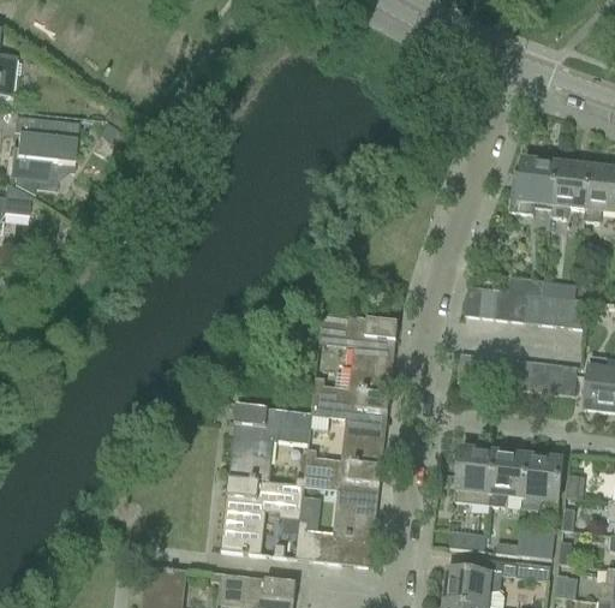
[(0,94),(12,95),(15,72),(19,73),(21,63),(16,61),(17,55),(0,53),(0,94)]
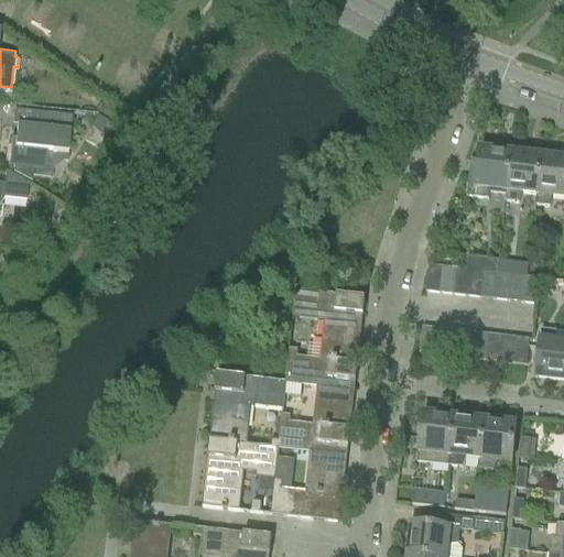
[(106,98),(97,110),(107,118),(116,106),(106,98)]
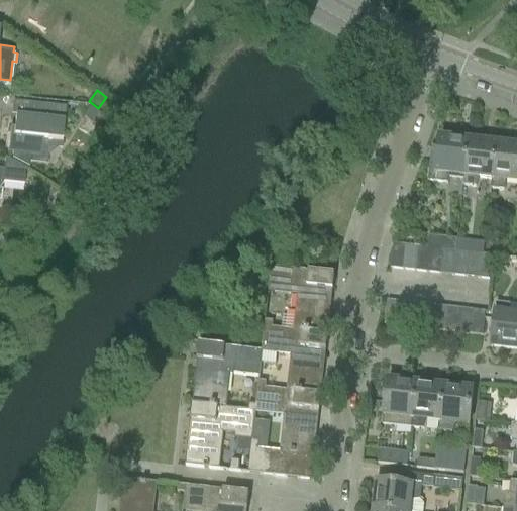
[(9,131),(7,148),(11,149),(11,155),(28,164),(29,151),(40,152),(42,135),(62,137),(66,103),(30,99),(29,112),(15,111),(13,131),(9,131)]
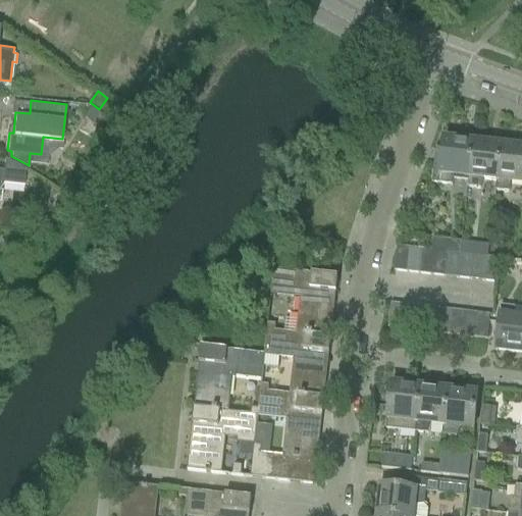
[(455,172),(468,174),(473,137),(471,137),(471,138),(446,135),(446,134),(444,134),(442,145),(435,144),(431,178),(452,182),(455,172)]
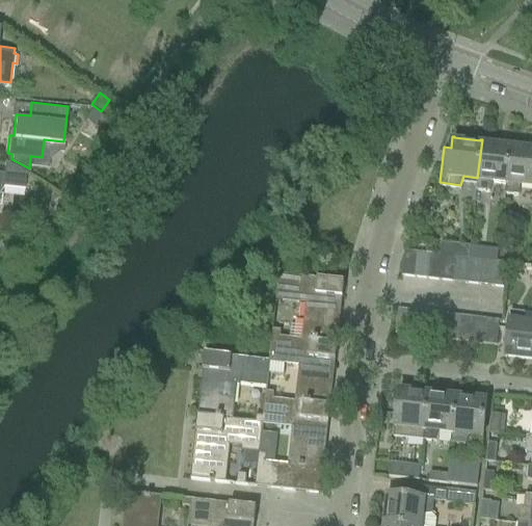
[(493,179),(506,181),(510,143),(509,142),(509,145),(483,141),(483,139),(482,139),(477,178),(476,186),(489,188),(493,179)]
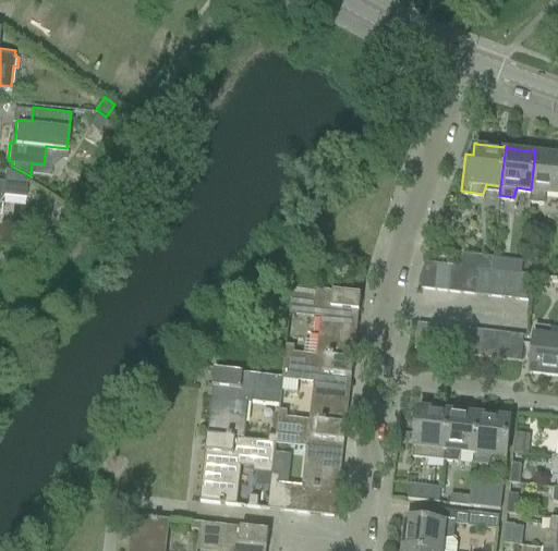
[(547,192),(557,192),(557,154),(537,151),(537,150),(535,150),(531,190),(530,199),(544,200),(547,192)]
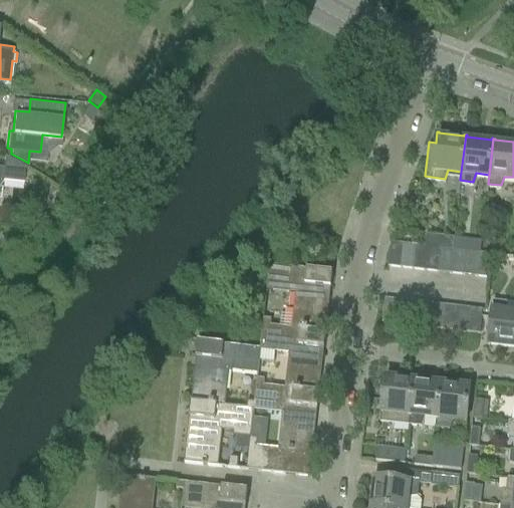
[(0,192),(1,193),(2,184),(0,183),(0,181),(3,177),(24,179),(25,164),(4,153),(3,164),(0,163),(0,192)]
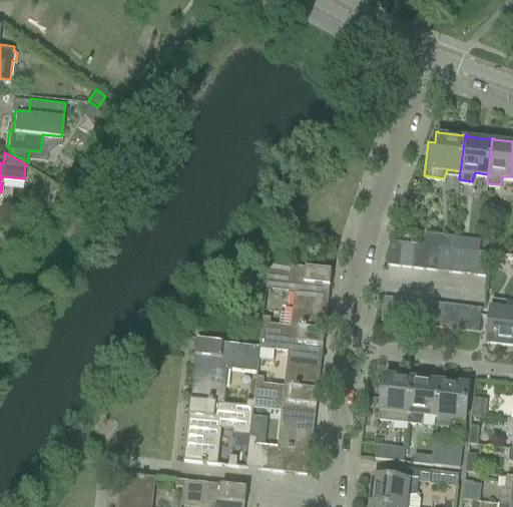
[(441,243),(453,244),(454,238),(454,233),(425,230),(424,241),(429,242),(441,243)]
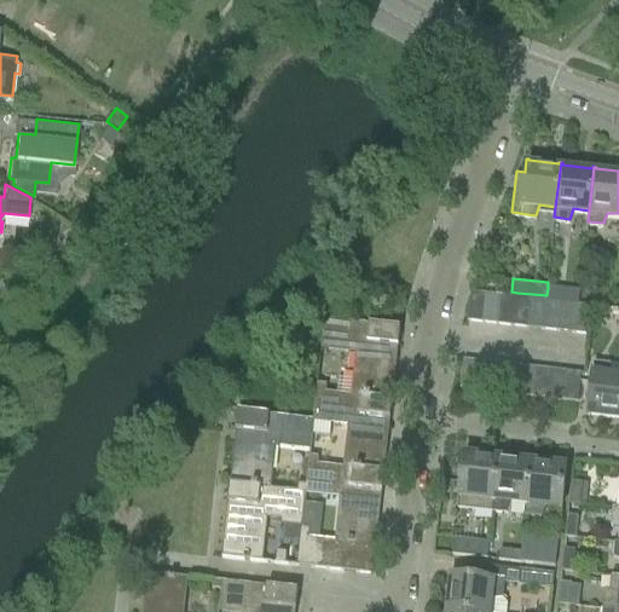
[(565,298),(578,299),(579,286),(548,282),(548,288),(547,295),(548,295),(561,298),(563,298),(565,298)]
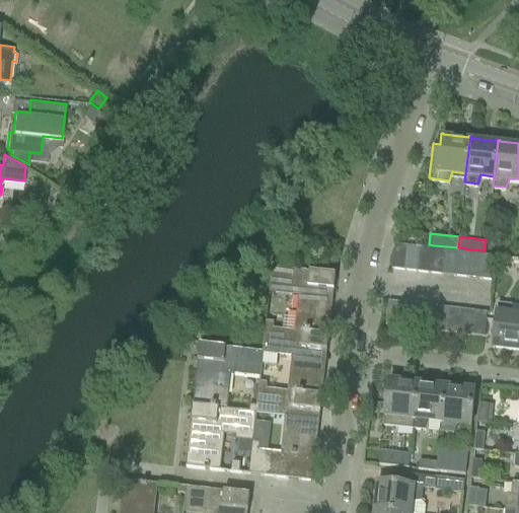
[(405,267),(409,242),(395,241),(393,266),(405,267)]
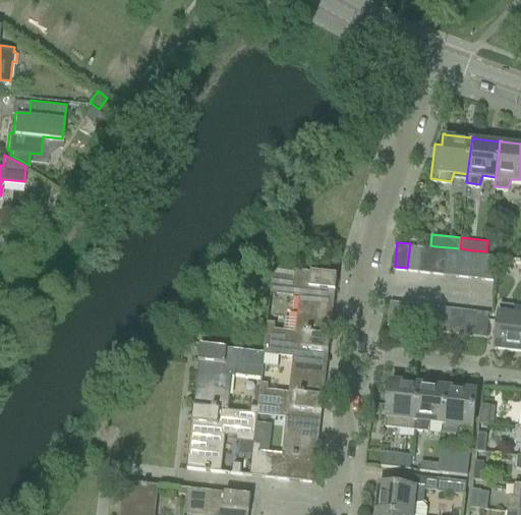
[(420,269),(422,245),(410,243),(407,268),(420,269)]
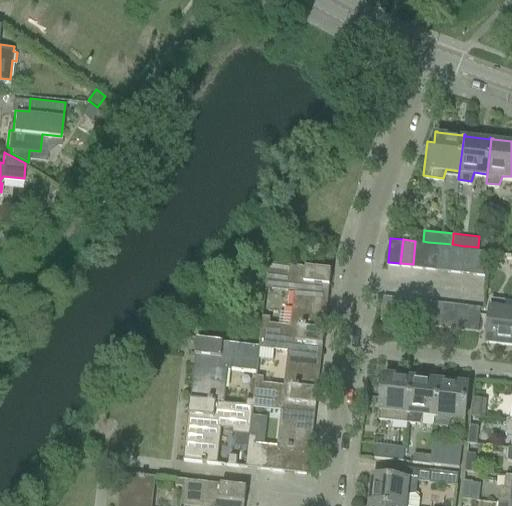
[(425,266),(428,242),(423,241),(415,241),(413,264),(425,266)]
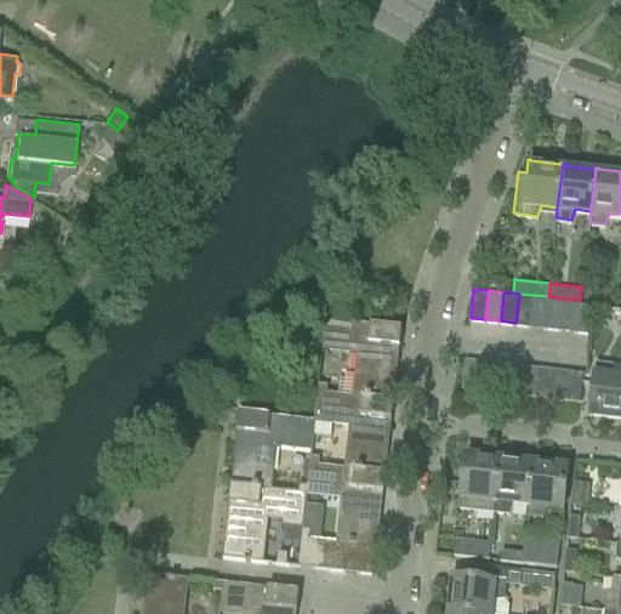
[(516,323),(531,324),(534,295),(519,294),(516,323)]
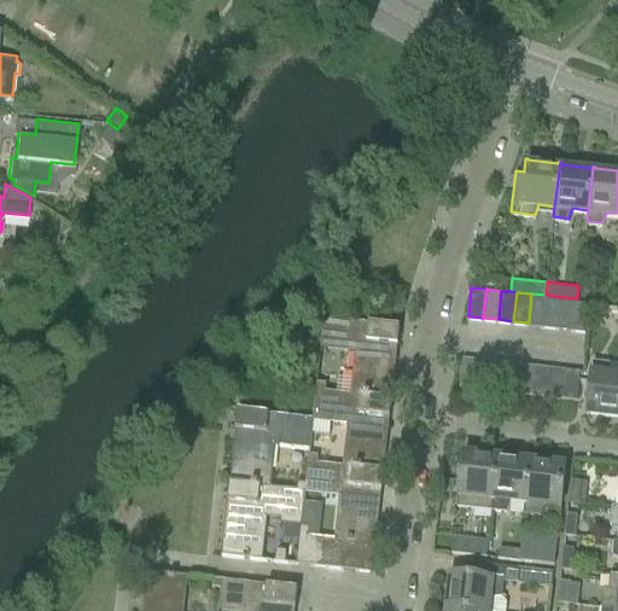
[(529,323),(544,324),(547,295),(546,295),(531,294),(529,323)]
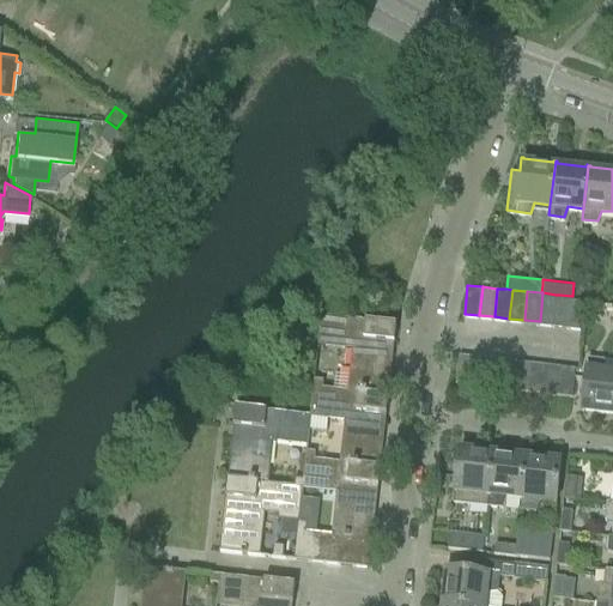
[(554,323),(558,295),(556,295),(542,292),(540,321),(554,323)]
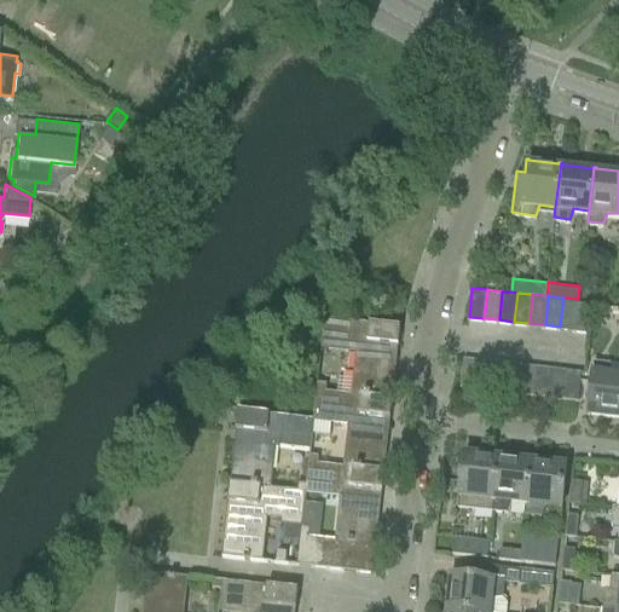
[(576,328),(578,299),(565,298),(563,298),(560,327),(576,328)]
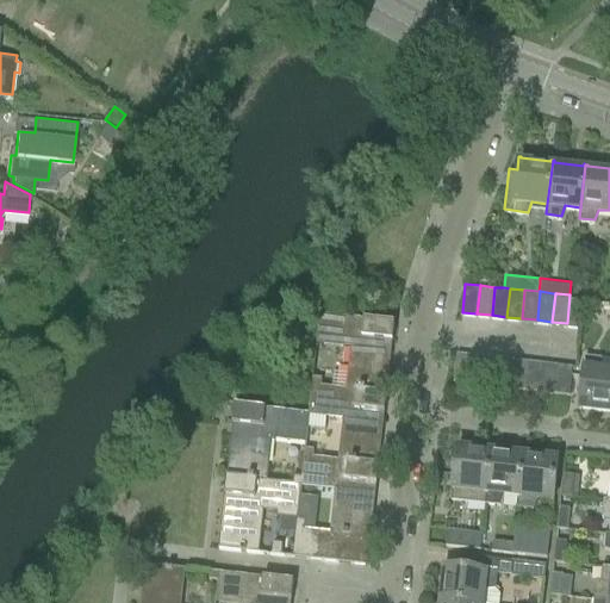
[(583,324),(585,296),(570,294),(567,323),(583,324)]
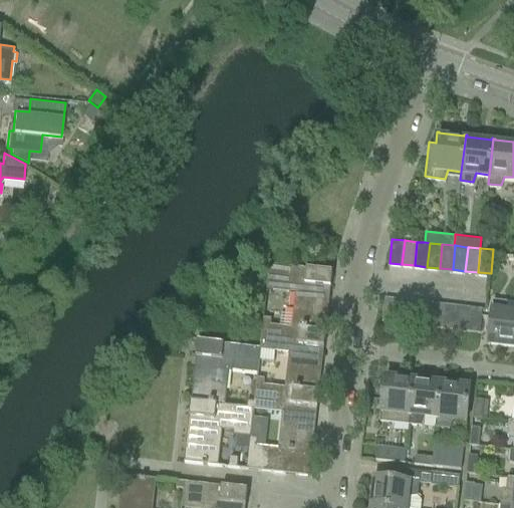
[(266,286),(266,287),(295,290),(291,325),(326,328),(332,268),(298,264),(272,261),(269,261),(266,286)]
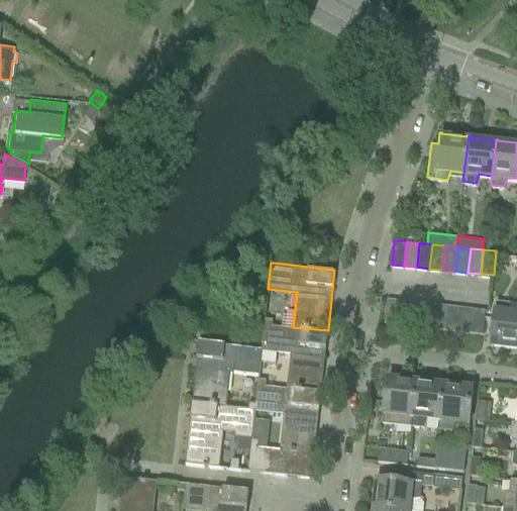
[(385,320),(397,322),(400,298),(388,297),(385,320)]
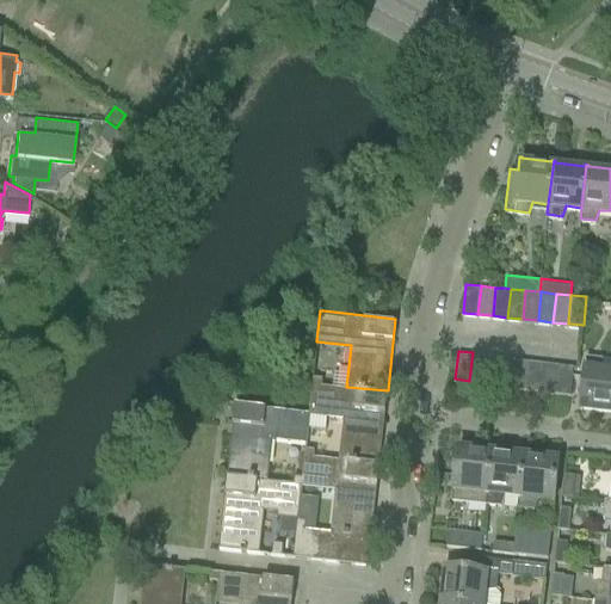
[(469,381),(483,382),(487,353),(473,352),(469,381)]
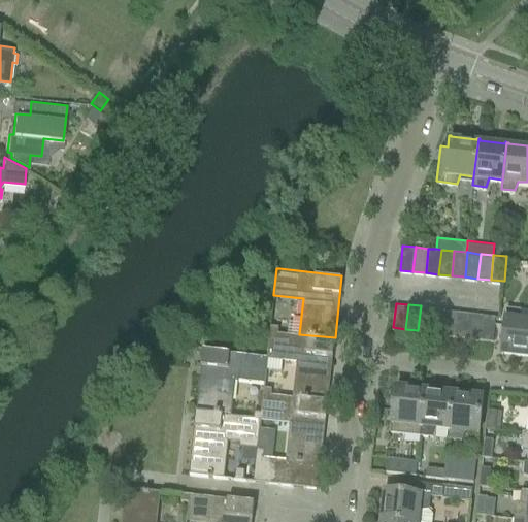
[(418,330),(430,331),(433,306),(421,305),(418,330)]
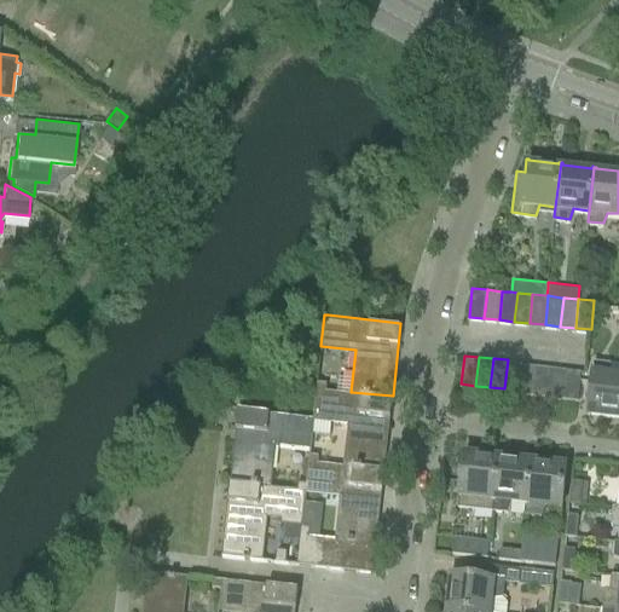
[(618,371),(612,371),(609,361),(594,358),(593,371),(594,371),(589,413),(591,413),(591,410),(618,413),(618,371)]
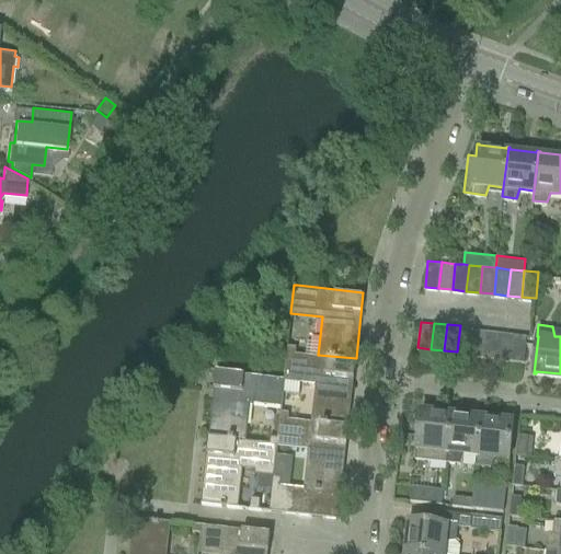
[(457,351),(470,354),(473,327),(460,325),(457,351)]
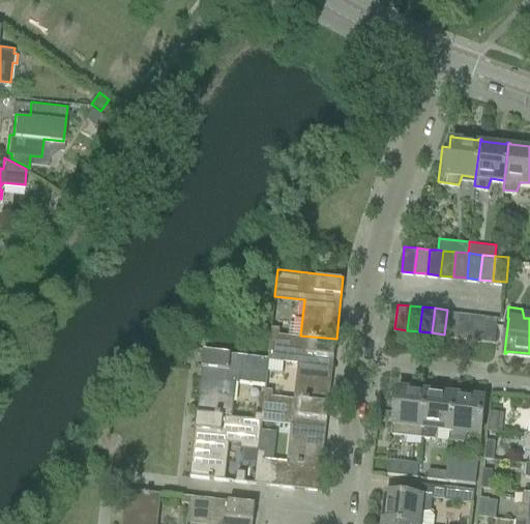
[(444,335),(458,336),(460,311),(447,310),(444,335)]
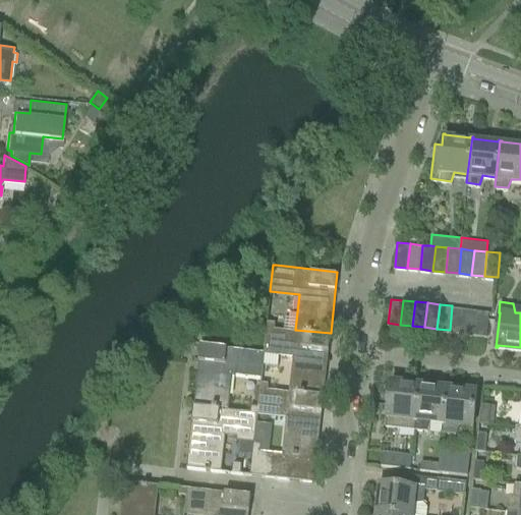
[(450,330),(462,331),(464,306),(452,305),(450,330)]
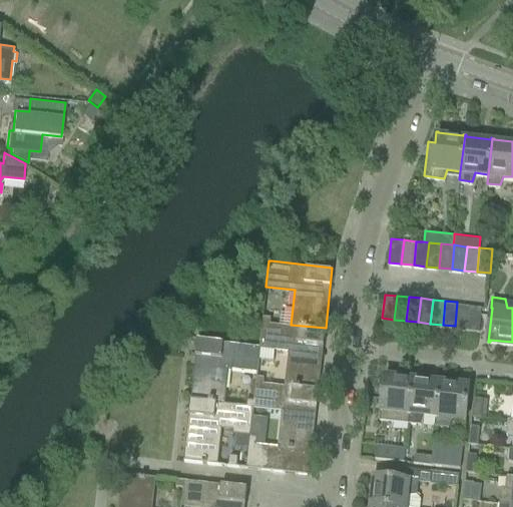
[(455,326),(467,327),(469,304),(457,302),(455,326)]
